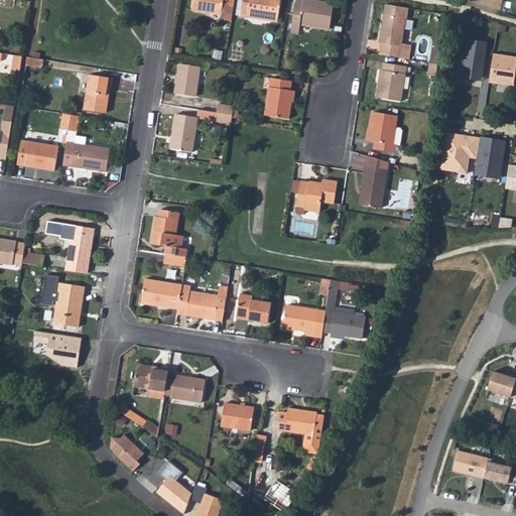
[(226,19),(232,20),(235,0),(194,0),(192,9),(223,12),(226,19)]
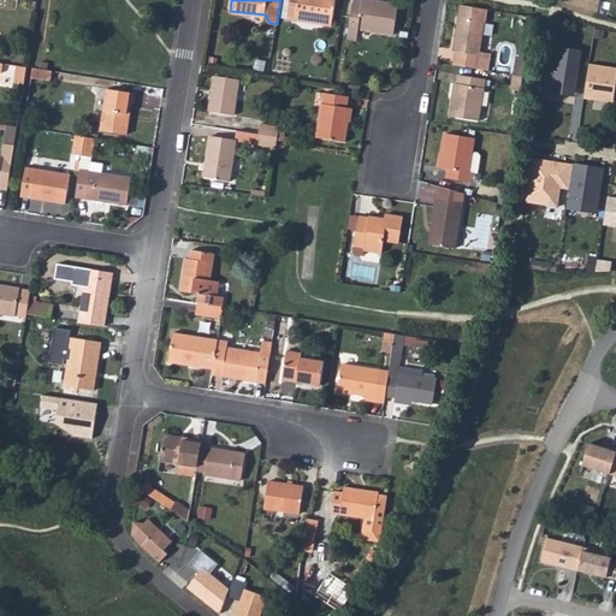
[(315,12),(315,21),(331,22),(333,0),(289,0),(288,17),(296,18),(297,10),(315,12)]
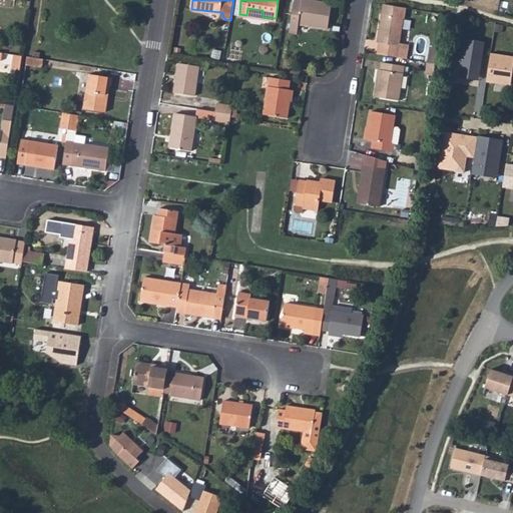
[(294,0),(290,27),(298,28),(299,23),(328,27),(331,4),(313,2),(312,0),(302,0),(302,1),(295,0),(294,0)]
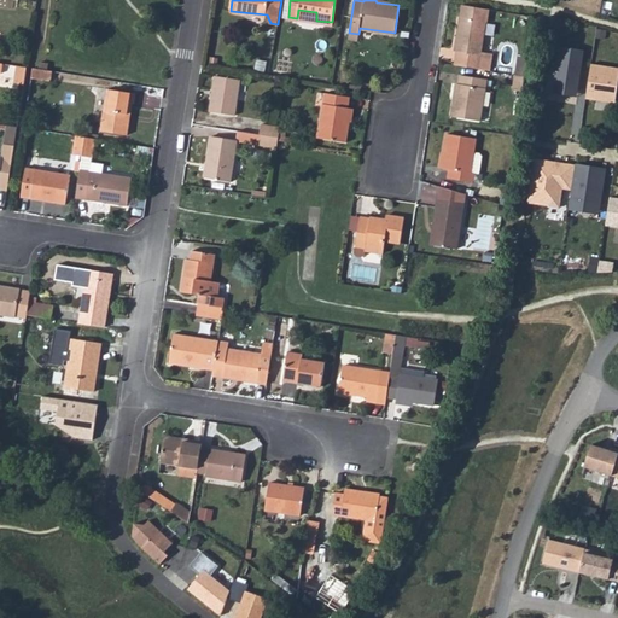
[(481,53),(488,6),(462,1),(455,51),(458,51),(455,65),(483,70),(485,54),(481,53)]
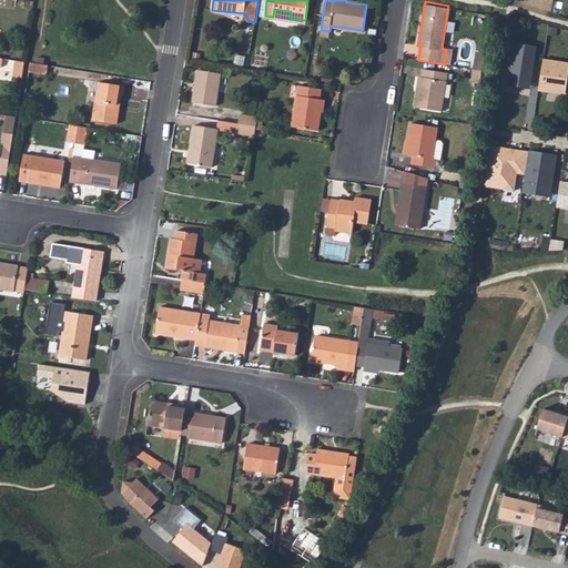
[(273,17),(291,19),(291,11),(274,9),(273,17)]
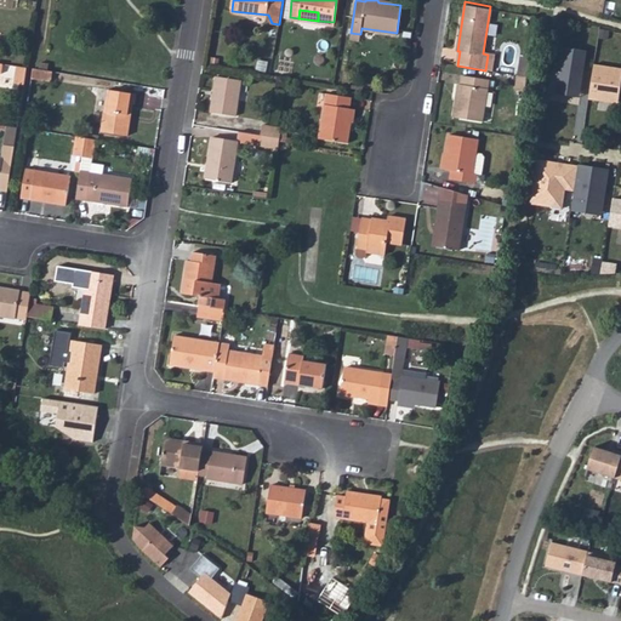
[(586,51),(562,46),(553,92),(577,97),(586,51)]
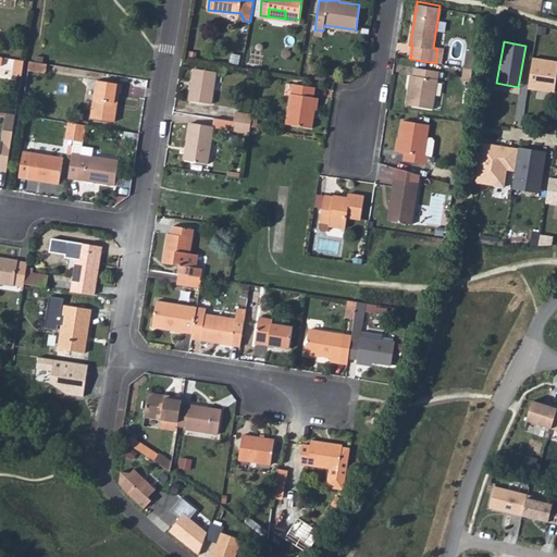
[(468,53),(466,69),(474,70),(478,54),(468,53)]
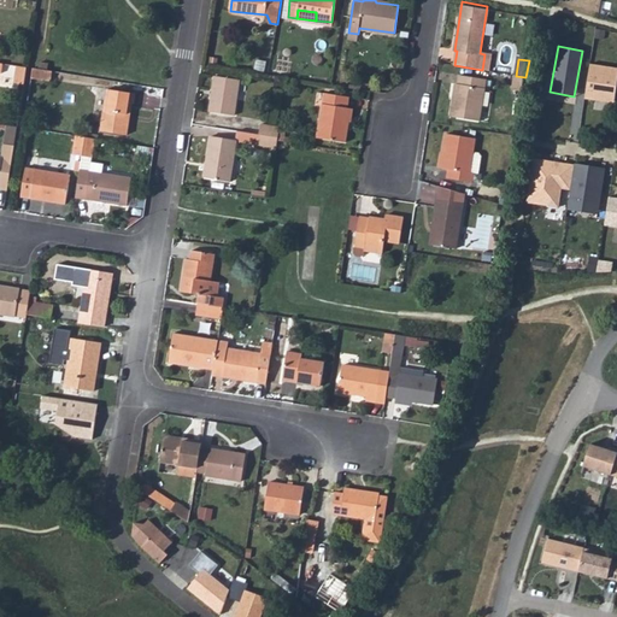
[(616,68),(586,64),(582,99),(612,103),(616,68)]
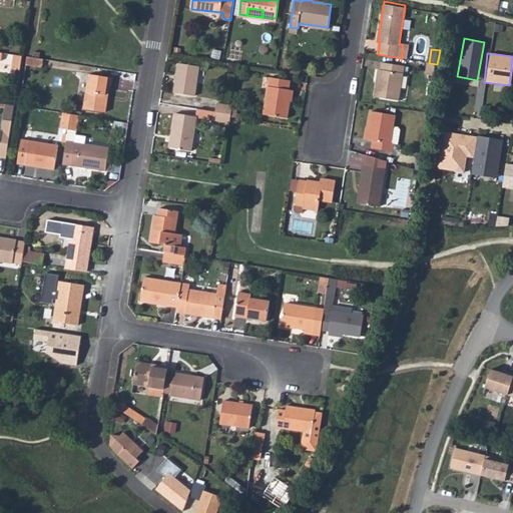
[(13,68),(20,69),(22,57),(14,56),(13,68)]
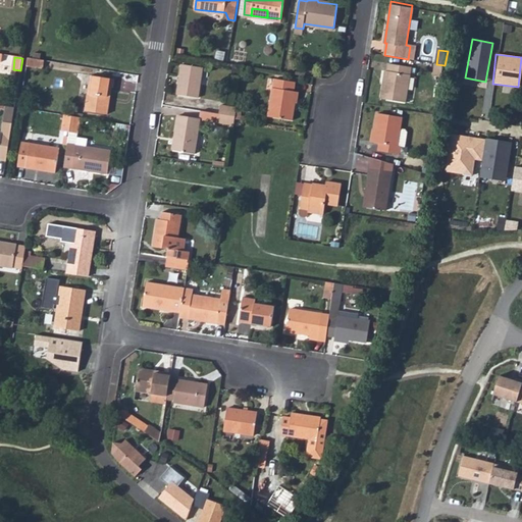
[(35,58),(30,57),(28,66),(45,68),(46,59),(42,58),(35,58)]
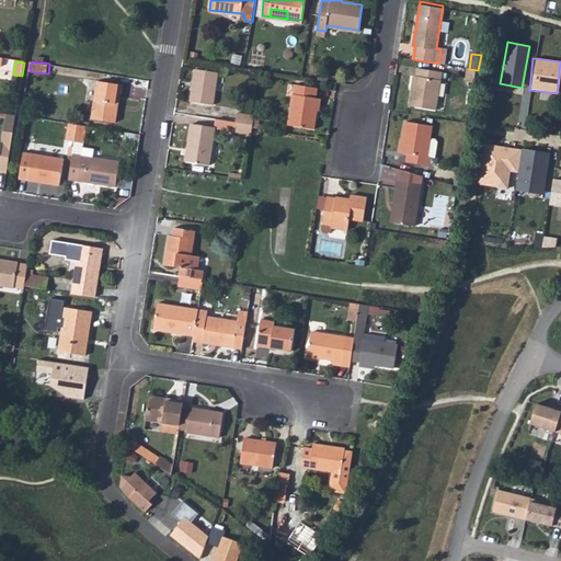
[(219,72),(196,69),(192,102),(214,105),(219,72)]
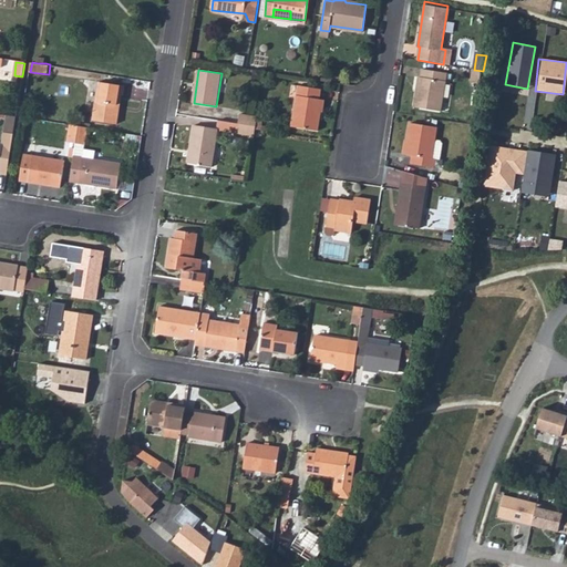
[(447,73),(425,70),(423,79),(420,79),(415,107),(441,111),(447,73)]
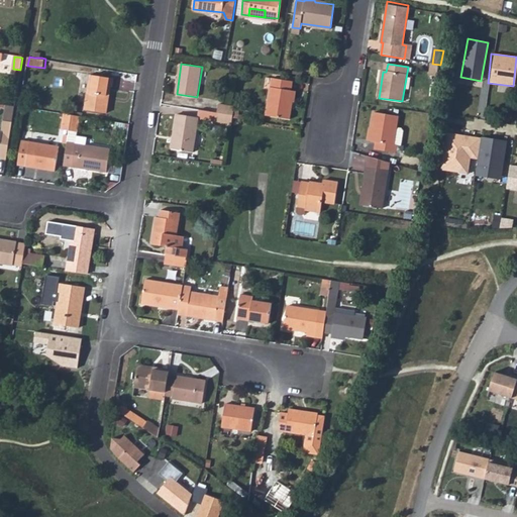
[(429,77),(438,79),(440,65),(432,64),(429,77)]
